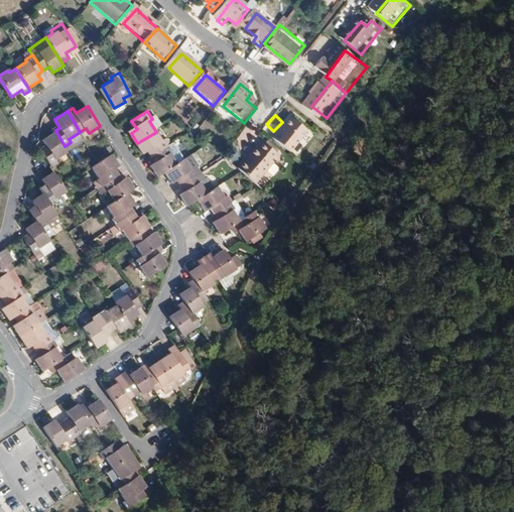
[(278,139),(297,156),(314,137),(298,123),(286,136),(281,135),(278,139)]
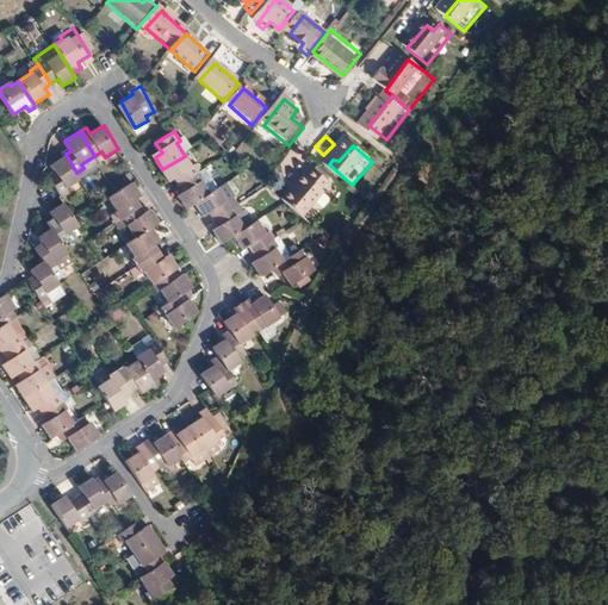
[(49,164),(55,174),(49,178),(61,198),(70,193),(67,187),(81,179),(76,173),(66,154),(49,164)]
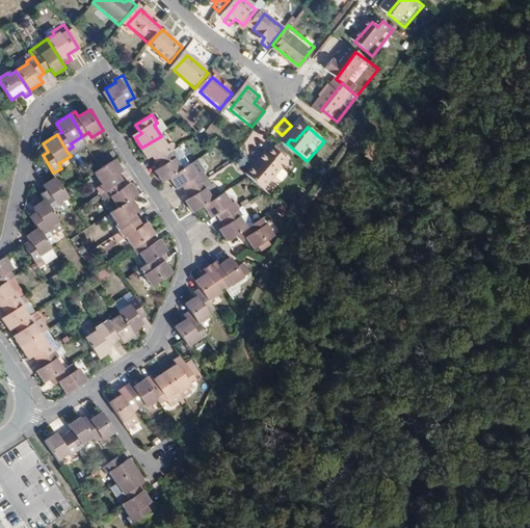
[(158,159),(174,149),(170,143),(167,146),(161,136),(141,148),(149,159),(156,155),(158,159)]
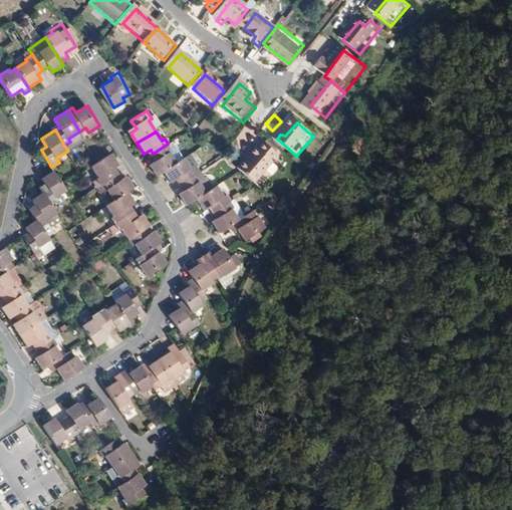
[(164,170),(176,162),(171,154),(174,152),(168,144),(153,154),(157,161),(150,165),(157,175),(164,170)]
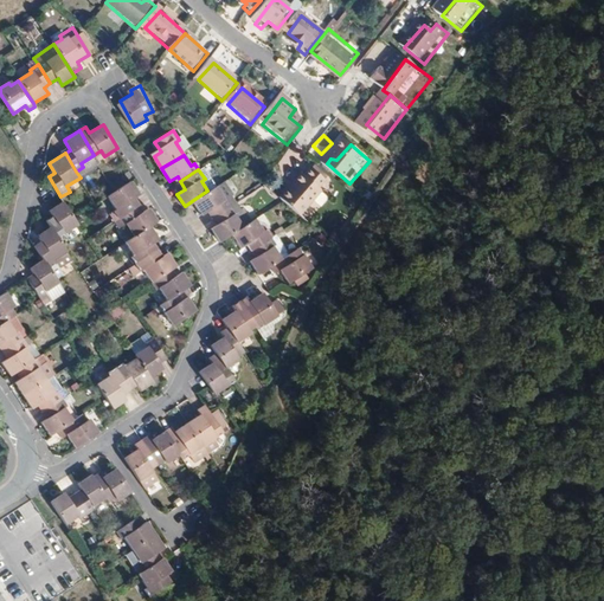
[(304,180),(283,205),(303,223),(326,198),(322,193),(329,186),(316,175),(309,183),(304,180)]
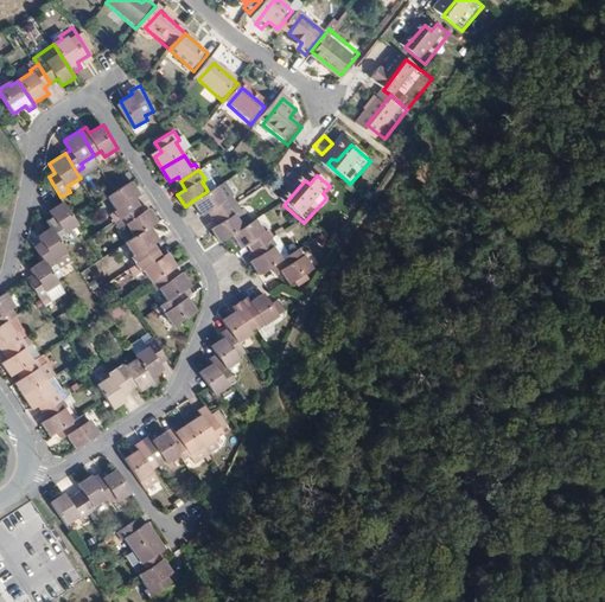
[(112,213),(116,221),(138,206),(134,200),(140,196),(132,183),(107,198),(115,211),(112,213)]
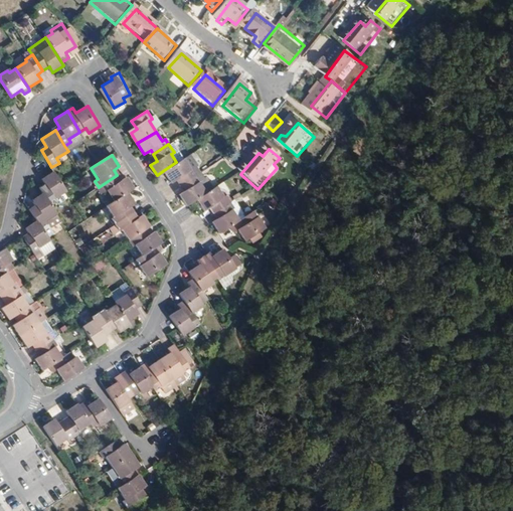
[(181,182),(198,172),(195,167),(191,169),(183,158),(176,162),(164,170),(171,180),(177,176),(181,182)]
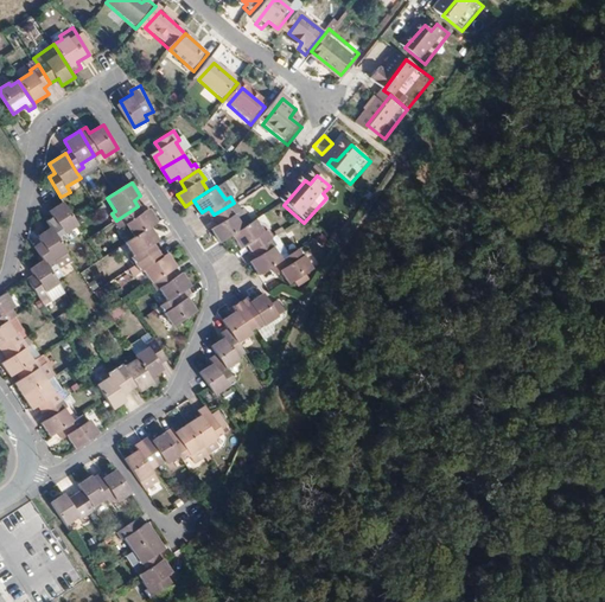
[(51,209),(57,218),(51,223),(52,225),(62,239),(71,234),(69,229),(78,223),(64,200),(51,209)]
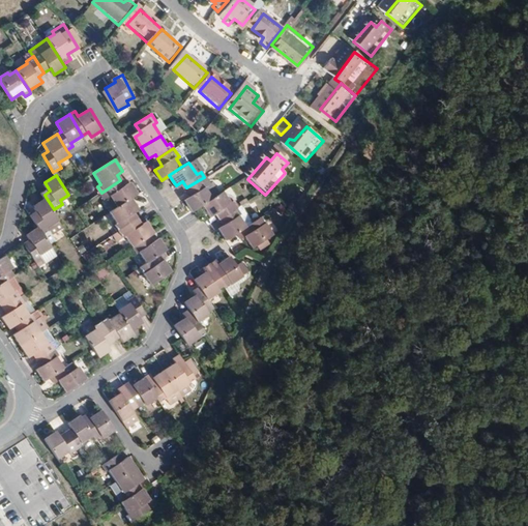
[(203,203),(213,197),(209,190),(211,188),(204,177),(186,187),(193,197),(185,202),(191,210),(203,203)]
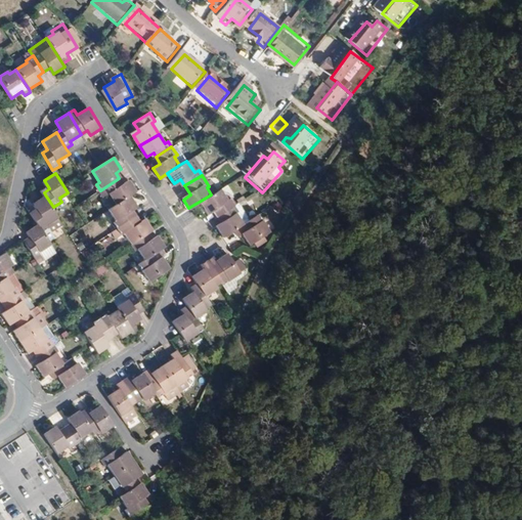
[(119,178),(100,190),(103,196),(105,195),(114,207),(130,197),(136,193),(128,180),(122,184),(119,178)]
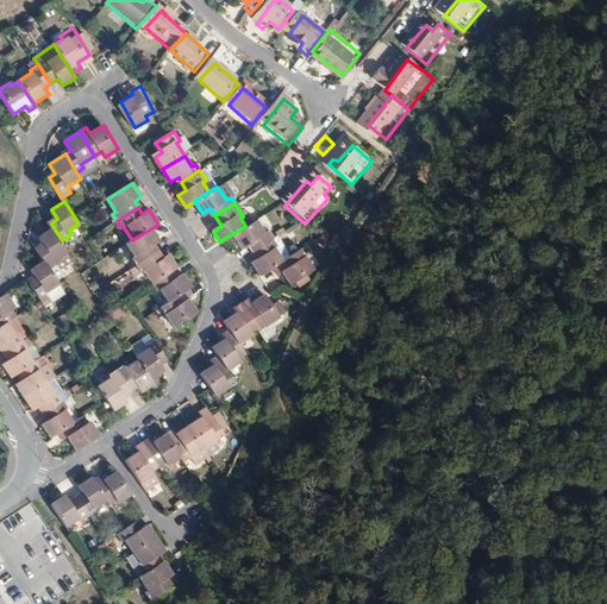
[(256,249),(274,238),(268,228),(266,230),(258,218),(245,226),(233,233),(242,245),(250,240),(256,249)]
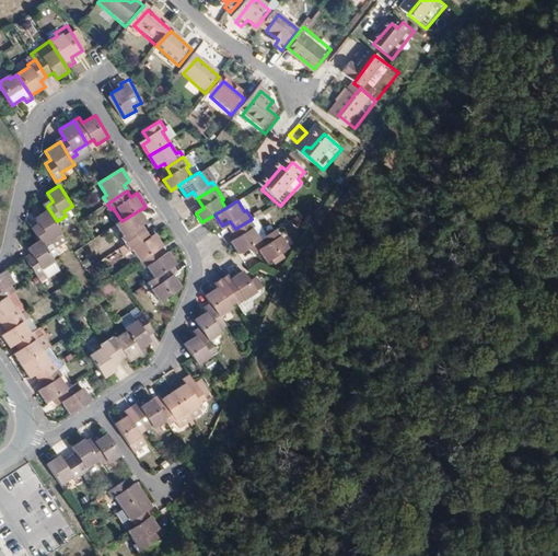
[(42,223),(36,228),(43,238),(47,245),(55,241),(53,236),(62,231),(57,221),(48,208),(37,216),(42,223)]
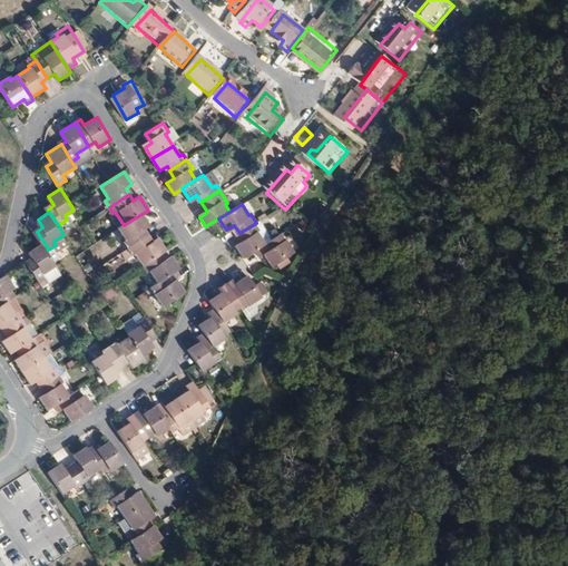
[(125,242),(127,246),(147,234),(144,227),(148,224),(142,214),(124,225),(119,228),(127,241),(125,242)]
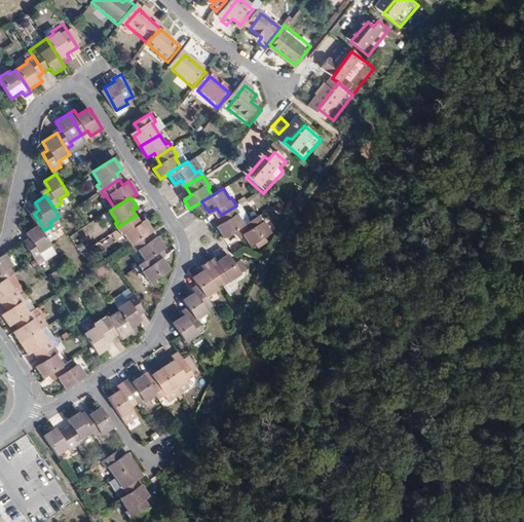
[(235,230),(247,222),(236,206),(221,215),(224,221),(218,225),(225,236),(235,230)]
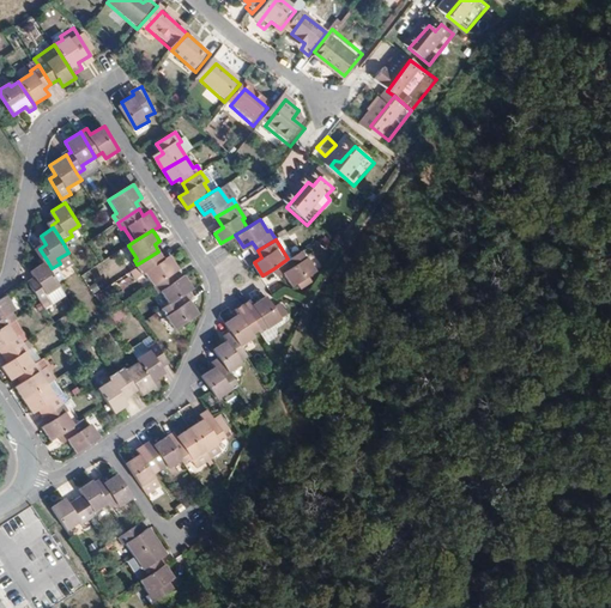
[(318,272),(303,249),(288,259),(274,268),(280,277),(285,274),(294,287),(318,272)]
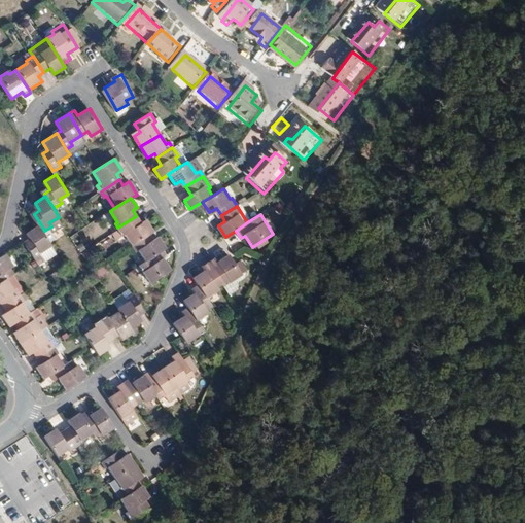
[(136,216),(117,228),(121,234),(124,233),(131,244),(146,235),(153,230),(145,218),(140,221),(136,216)]
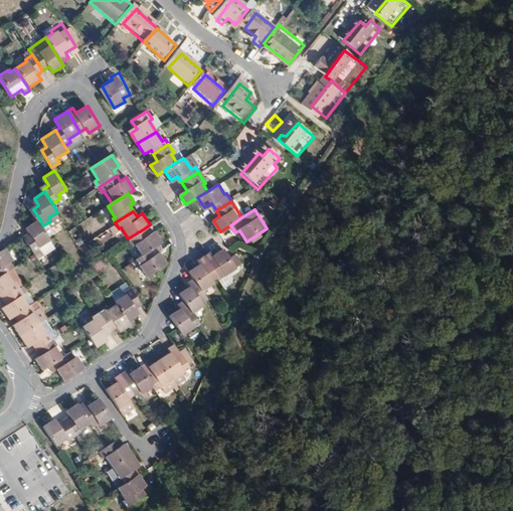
[(43,225),(39,218),(28,225),(31,231),(26,234),(34,247),(50,236),(43,225)]
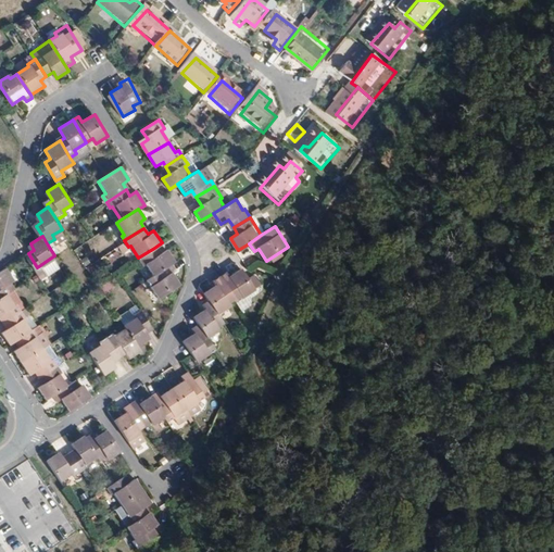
[(146,261),(153,274),(170,263),(175,260),(166,246),(156,252),(154,248),(138,258),(141,264),(146,261)]
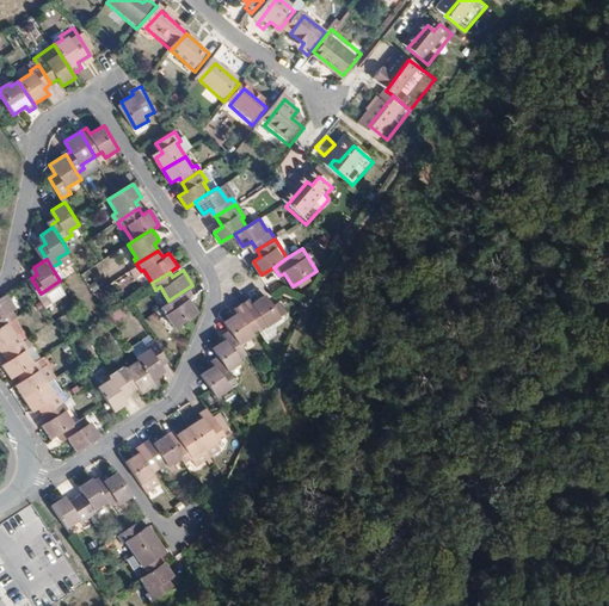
[(168,301),(159,307),(172,326),(194,313),(185,298),(191,296),(186,289),(168,301)]
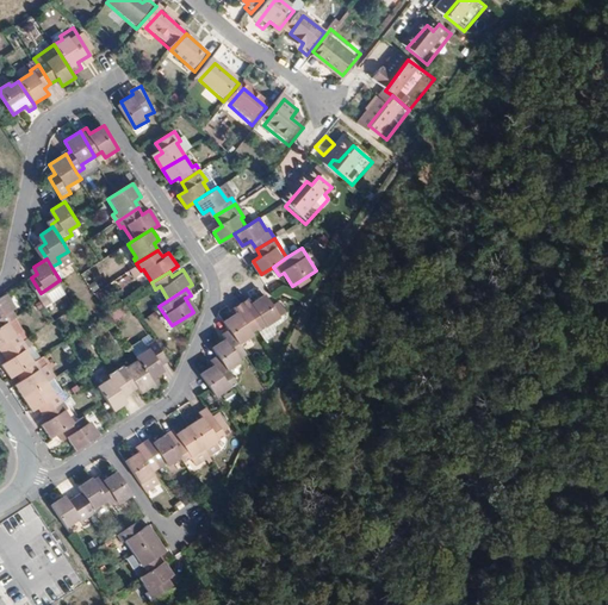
[(0,323),(17,313),(6,295),(0,299),(0,323)]
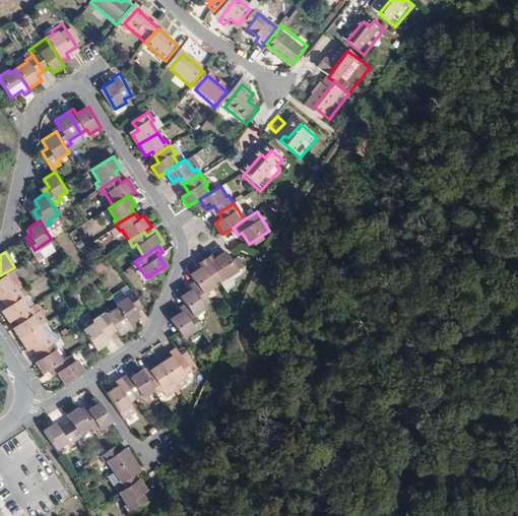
[(213,254),(206,258),(221,281),(224,278),(227,281),(239,274),(224,253),(215,258),(213,254)]
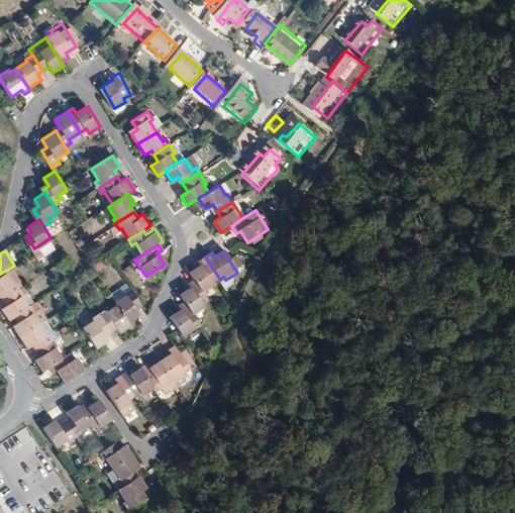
[(191,273),(195,280),(204,294),(216,287),(214,283),(220,280),(205,257),(199,261),(202,266),(191,273)]
